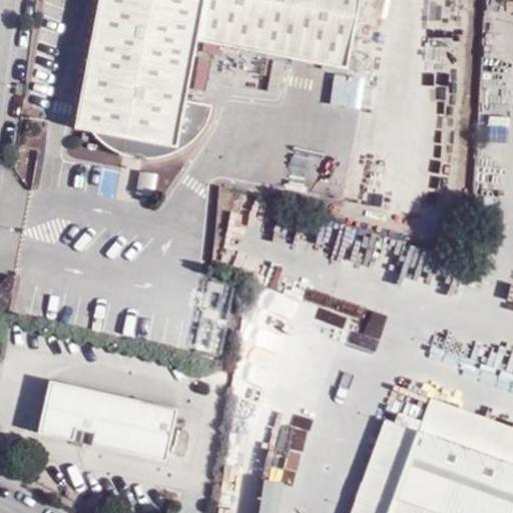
[(187,101),(198,41),(349,70),(362,0),(100,0),(75,128),(151,143),(148,160),(156,159),(165,157),(174,154),(183,150),(191,144),(200,137),(207,128),(208,125),(211,116),(213,106),(187,101)]
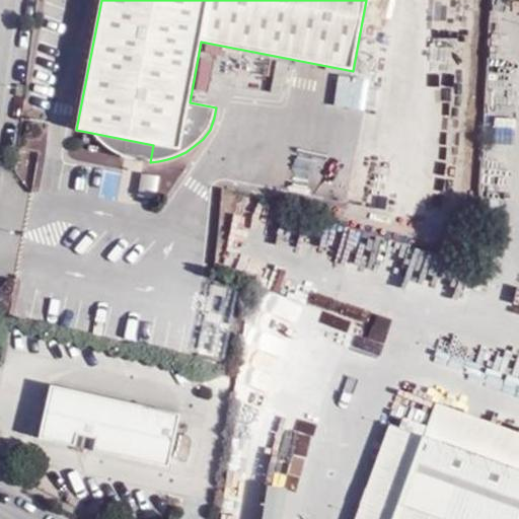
[(336,106),(362,106),(362,75),(337,75),(336,106)]
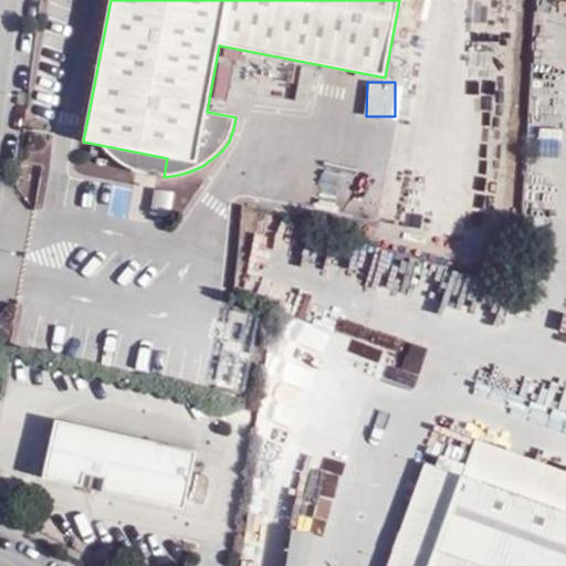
[(170,217),(175,189),(156,187),(152,213),(170,217)]
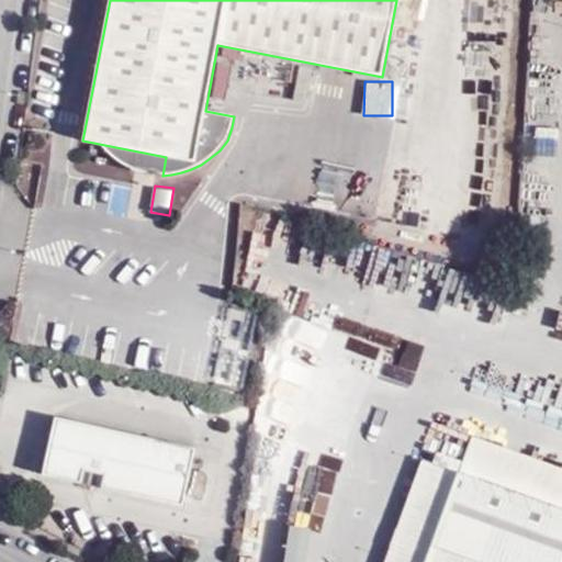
[(55,417),(41,475),(184,507),(197,449),(55,417)]
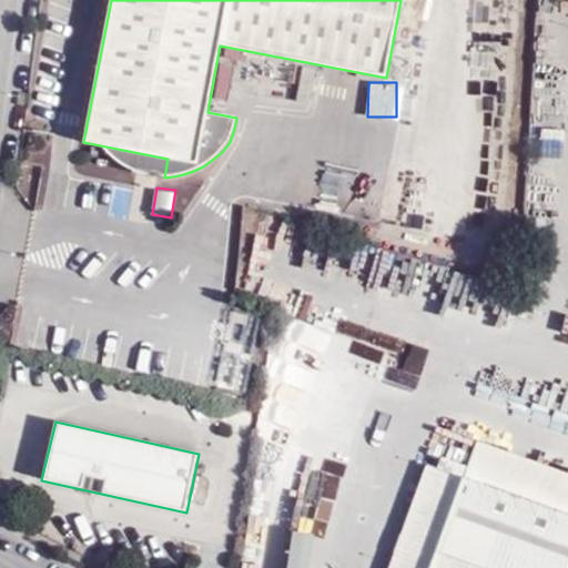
[(427,465),(388,567),(567,567),(567,474),(477,442),(463,479),(427,465)]
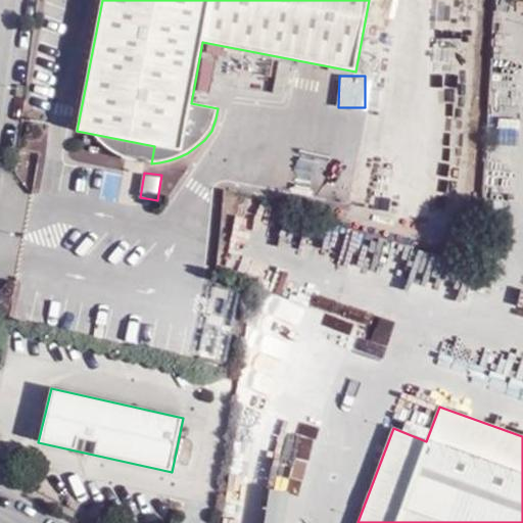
[(262,522),(280,522),(283,487),(264,486),(262,522)]
